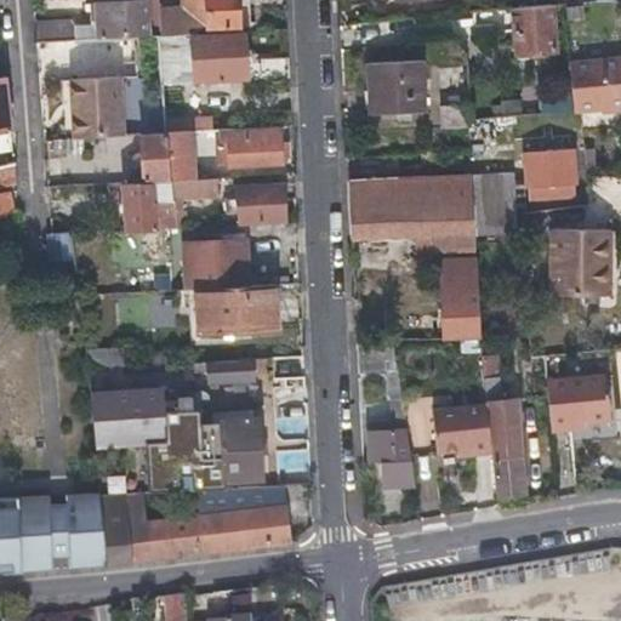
[(142,35),(141,17),(138,0),(123,0),(93,3),(97,39),(142,35)]
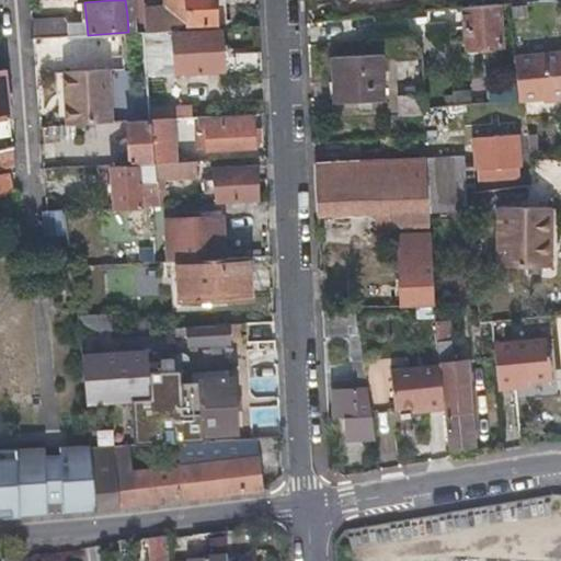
[(145,6),(147,31),(187,27),(187,23),(221,21),(220,0),(162,0),(162,4),(145,6)]
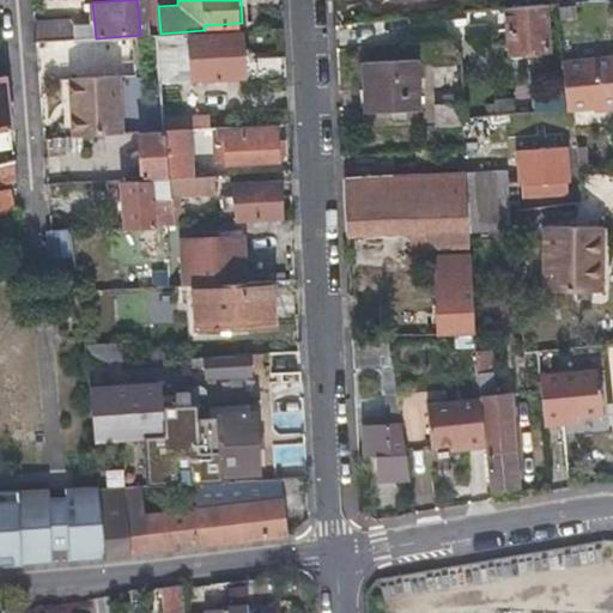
[(505,7),(508,30),(510,53),(547,48),(544,4),(505,7)]
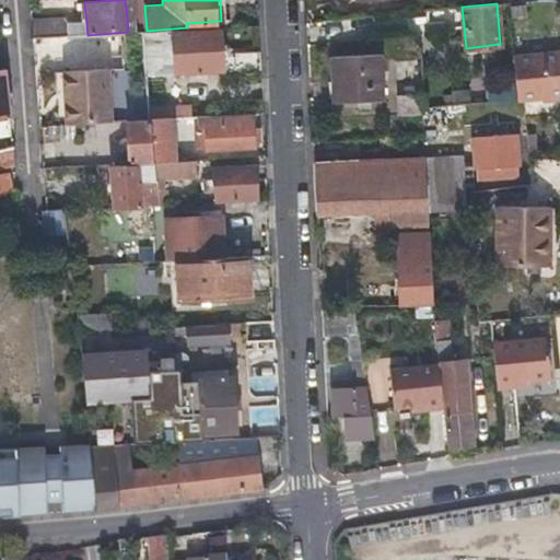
[(31,39),(61,37),(65,37),(62,20),(30,22),(31,39)]
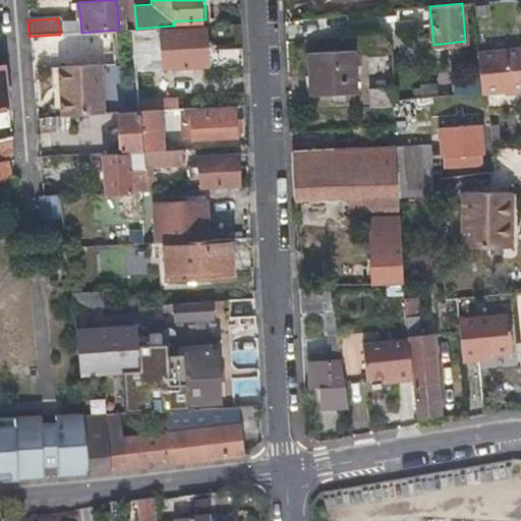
[(240,44),(222,45),(204,47),(203,23),(174,25),(136,29),(138,68),(164,66),(204,63),(241,61),(240,44)]
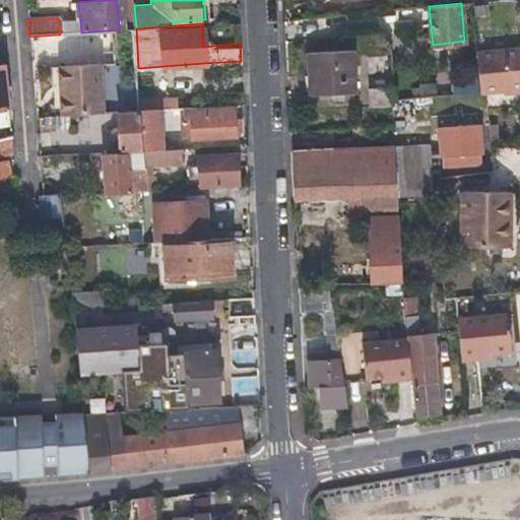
[(519,48),(519,45),(474,50),(478,92),(519,87),(519,48)]
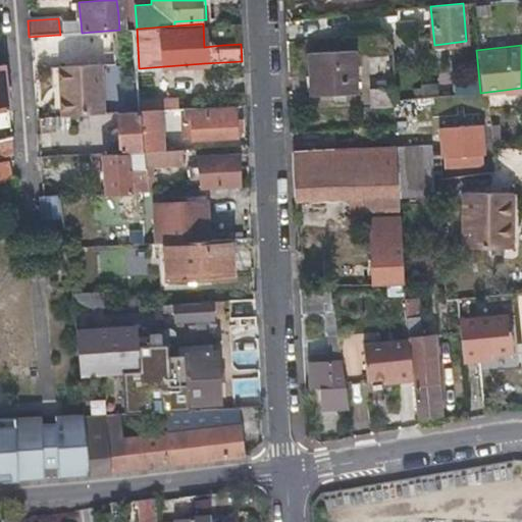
[(312,97),(333,96),(355,95),(354,50),(310,52),(312,97)]
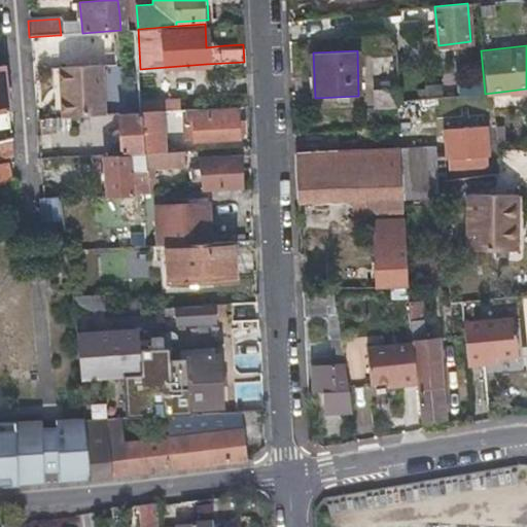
[(58,68),(61,117),(100,114),(98,64),(58,68)]
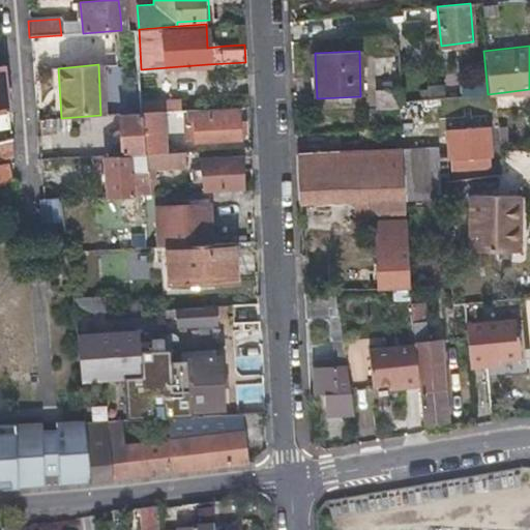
[(209,95),(207,64),(167,67),(168,96),(209,95)]
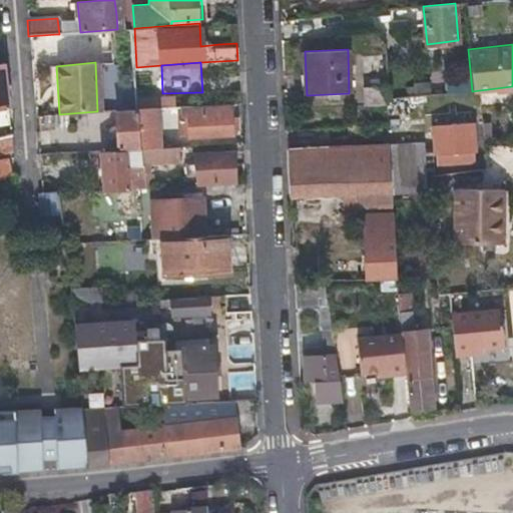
[(0,64),(0,110),(8,109),(3,64),(0,64)]
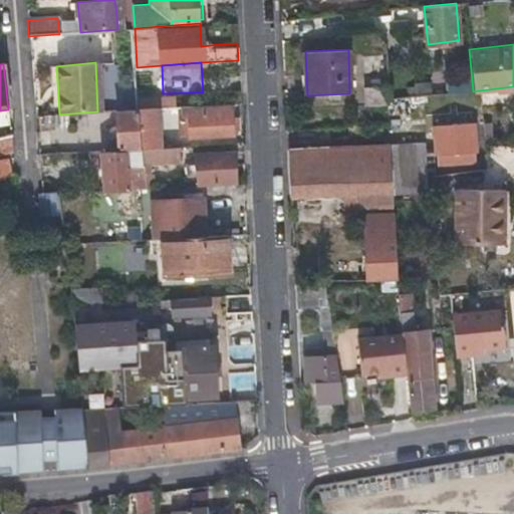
[(365,87),(365,105),(386,105),(386,87),(365,87)]
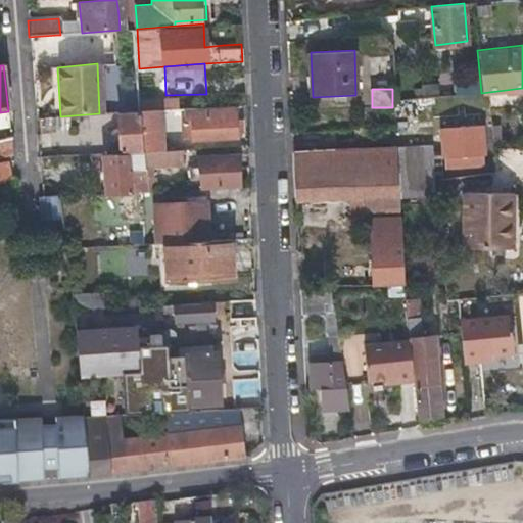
[(139,110),(141,110),(152,109),(178,107),(177,97),(138,100),(139,110)]
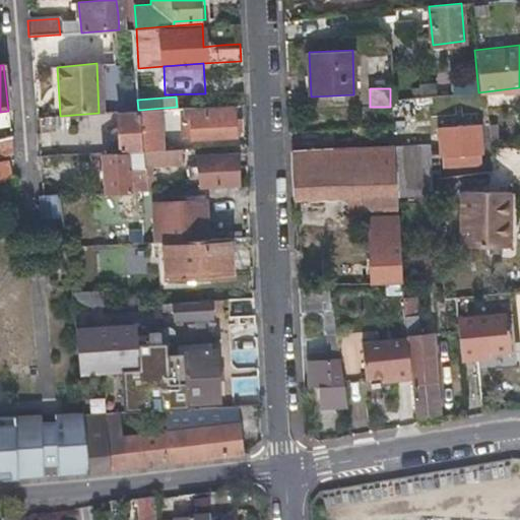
[(182,129),(182,132),(182,135),(237,131),(237,129),(241,128),(239,116),(235,117),(235,102),(180,106),(180,119),(173,119),(174,130),(182,129)]
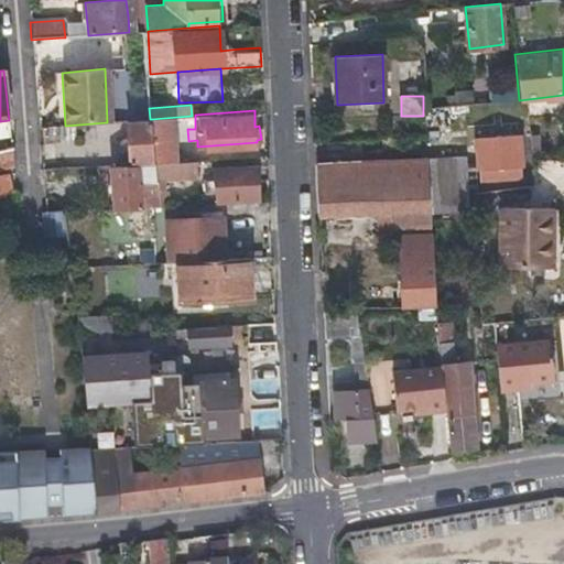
[(155,163),(174,161),(174,149),(166,149),(164,118),(152,119),(154,161),(155,163)]
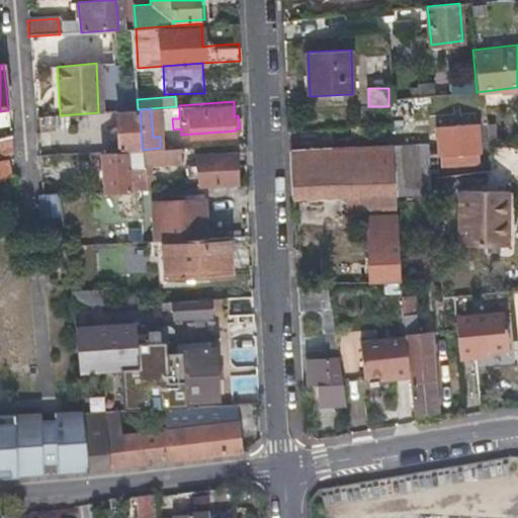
[(142,148),(140,109),(138,109),(114,111),(117,149),(142,148)]
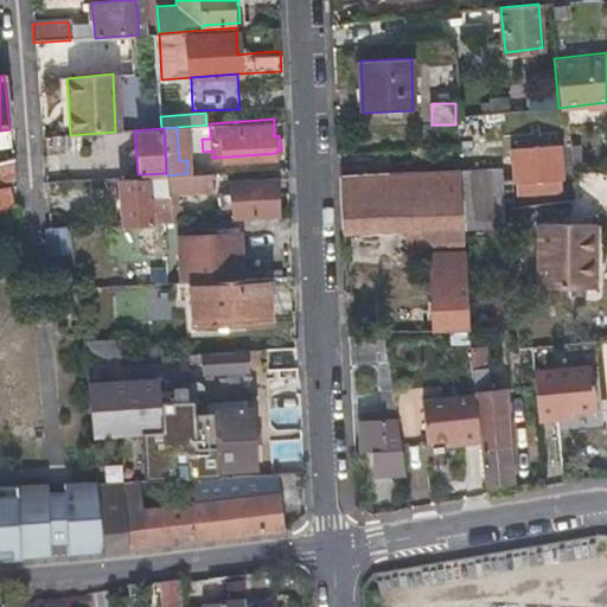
[(10,129),(0,131),(0,147),(12,145),(10,129)]
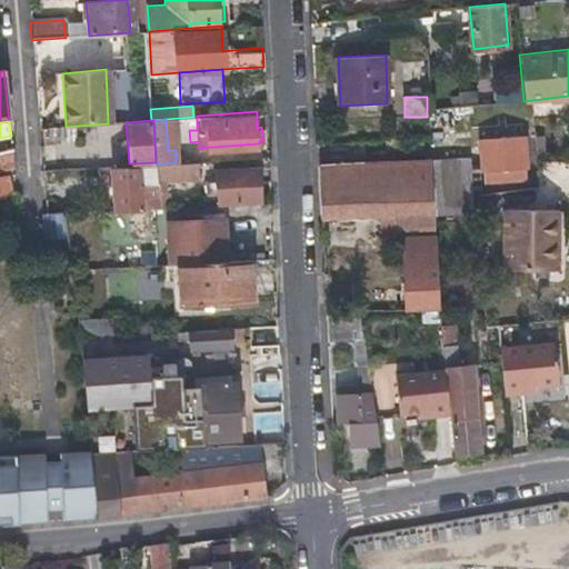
[(485,182),(506,180),(526,178),(522,135),(481,138),(485,182)]
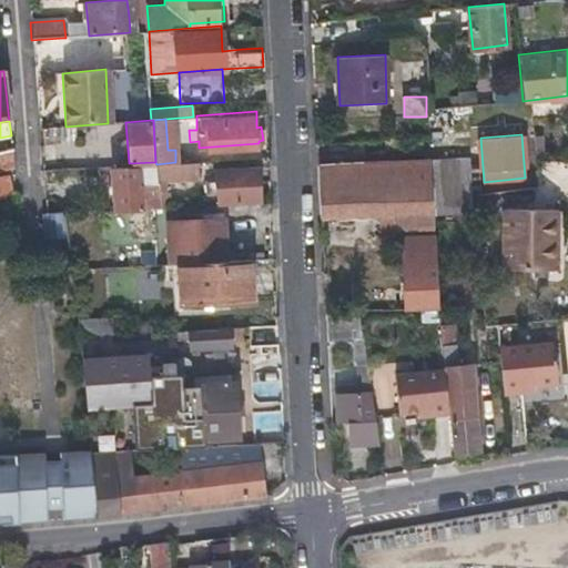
[(429,159),(434,213),(476,212),(470,158),(429,159)]
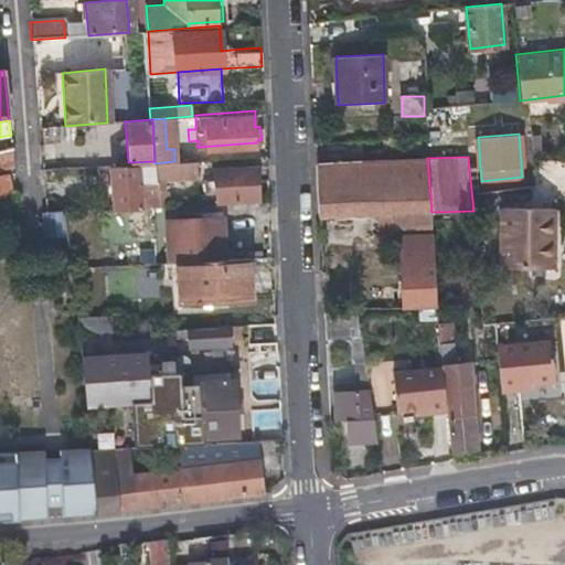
[(316,163),(318,191),(319,217),(432,212),(427,158),(316,163)]
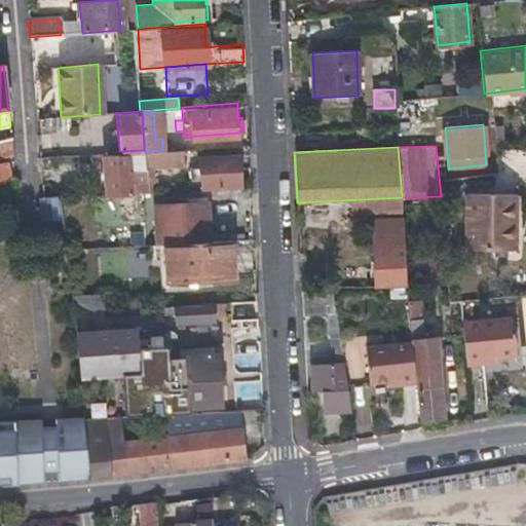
[(104,158),(107,197),(147,193),(145,152),(127,153),(127,156),(104,158)]
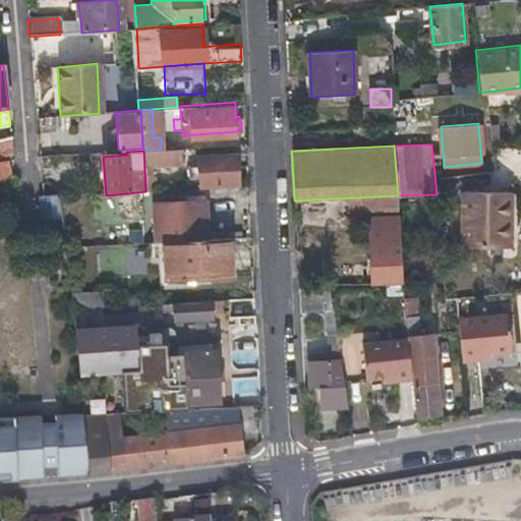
[(240,178),(239,165),(238,152),(201,155),(204,181),(240,178)]
